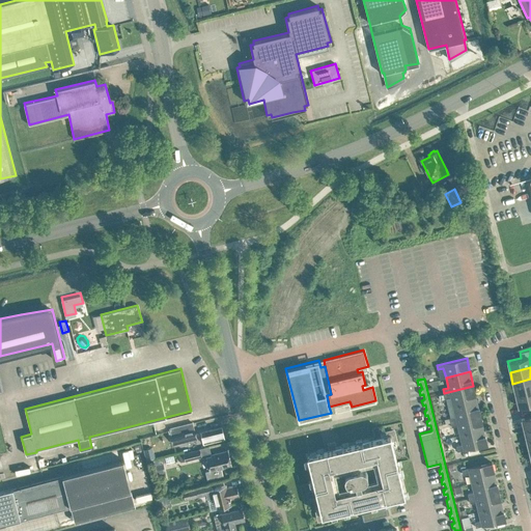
[(530,379),(512,384),(515,394),(530,390),(530,379)]
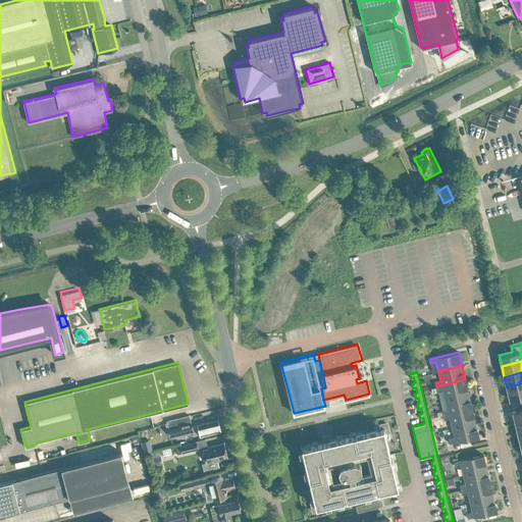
[(469,394),(468,392),(465,379),(436,386),(437,392),(442,389),(445,400),(469,394)]
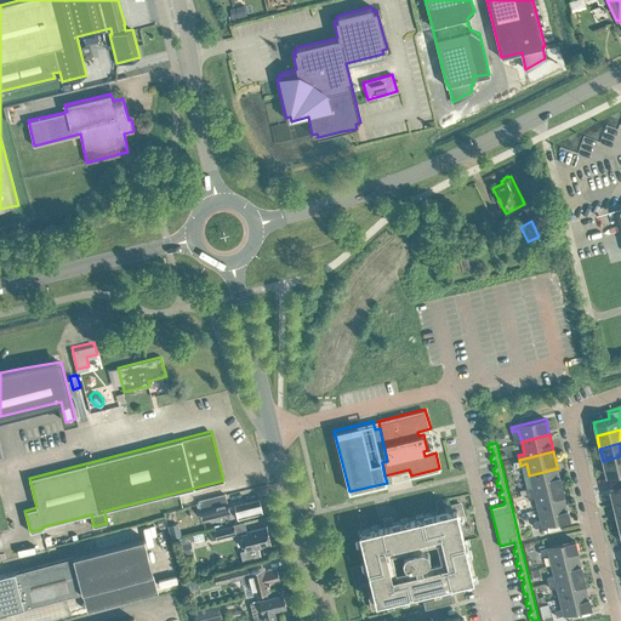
[(620,456),(603,461),(607,474),(615,473),(616,479),(620,478),(620,456)]
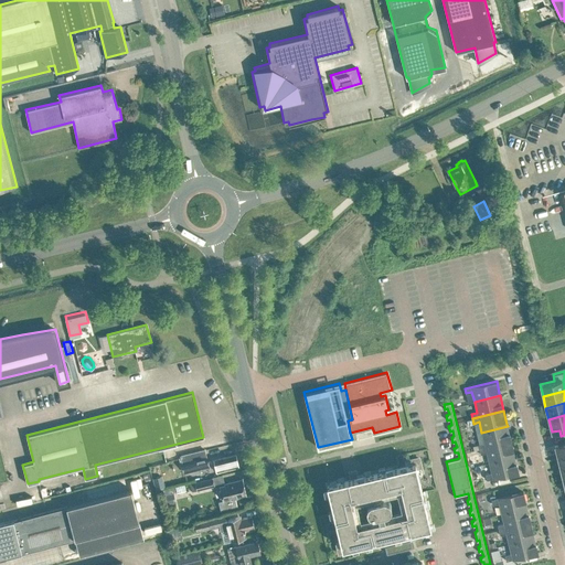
[(478,445),(479,449),(511,441),(508,426),(481,433),(483,443),(478,445)]
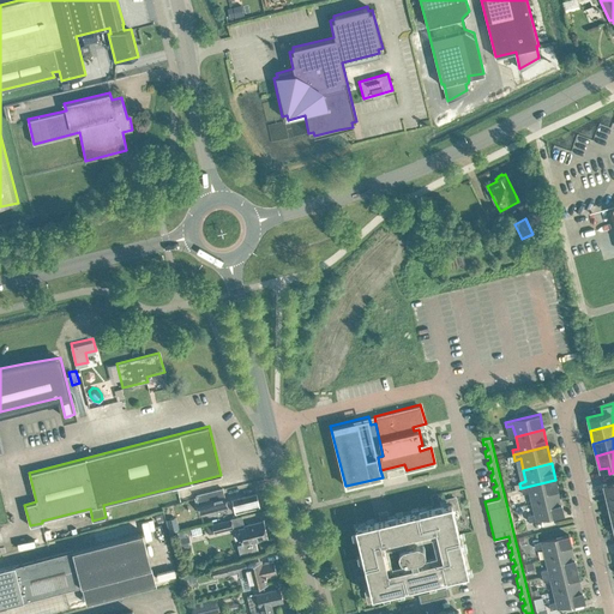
[(559,495),(555,480),(521,488),(522,493),(528,491),(531,503),(559,495)]
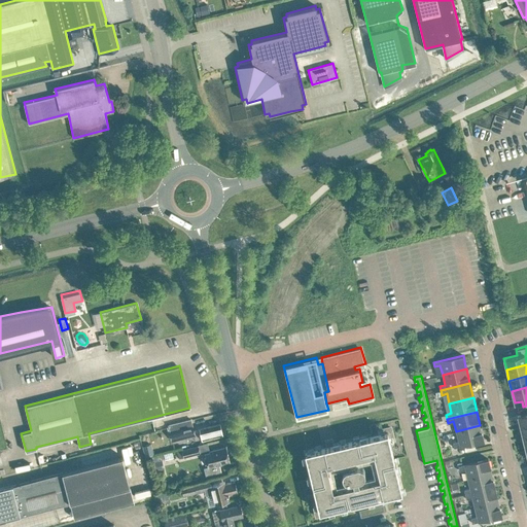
[(526,413),(518,416),(520,427),(526,424),(526,413)]
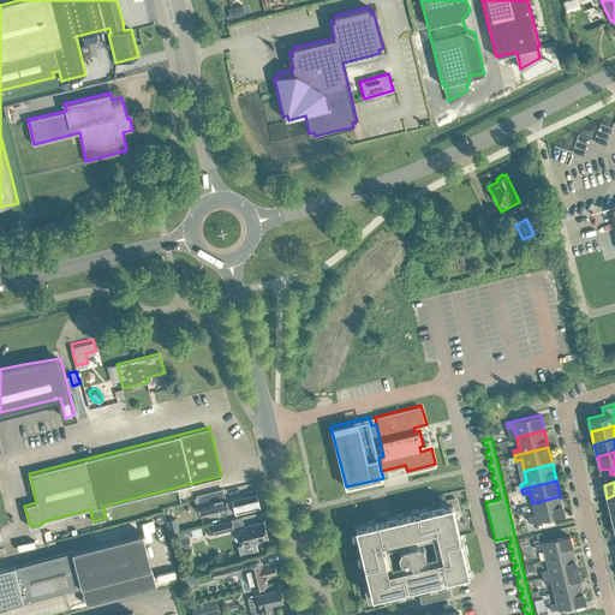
[(226,501),(222,489),(196,495),(201,514),(234,506),(236,513),(260,507),(256,494),(233,500),(226,501)]
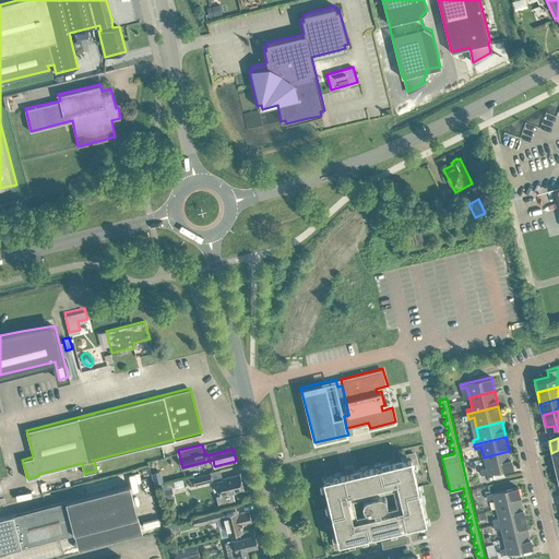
[(401,460),(323,478),(336,531),(330,532),(334,548),(349,544),(348,538),(395,527),(397,535),(405,533),(403,525),(426,520),(414,467),(419,466),(415,450),(400,454),(401,460)]
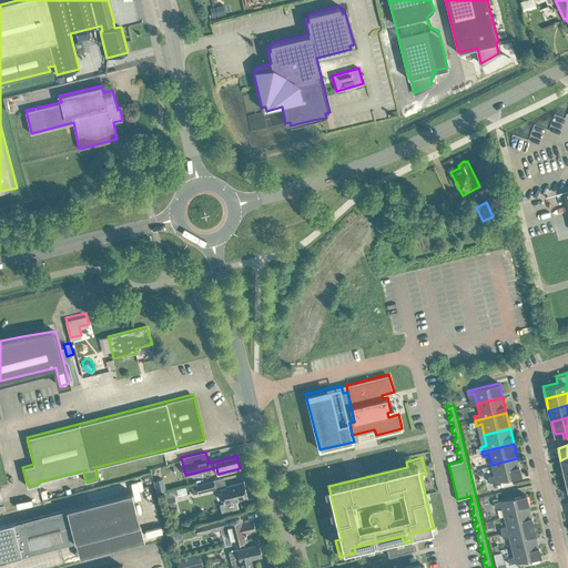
[(521,474),(517,458),(492,465),(494,475),(487,476),(489,482),(510,476),(521,474)]
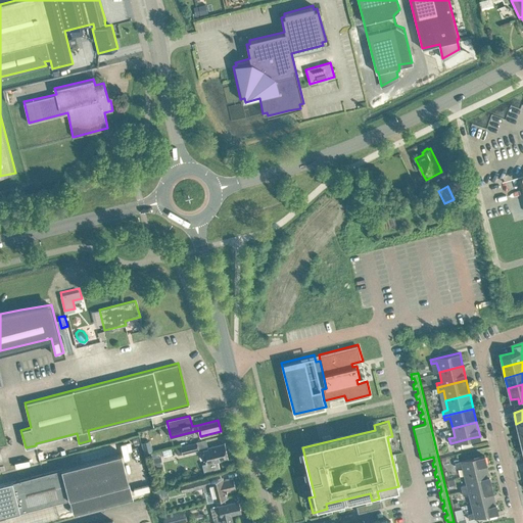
[(144,452),(152,449),(150,439),(142,441),(144,452)]
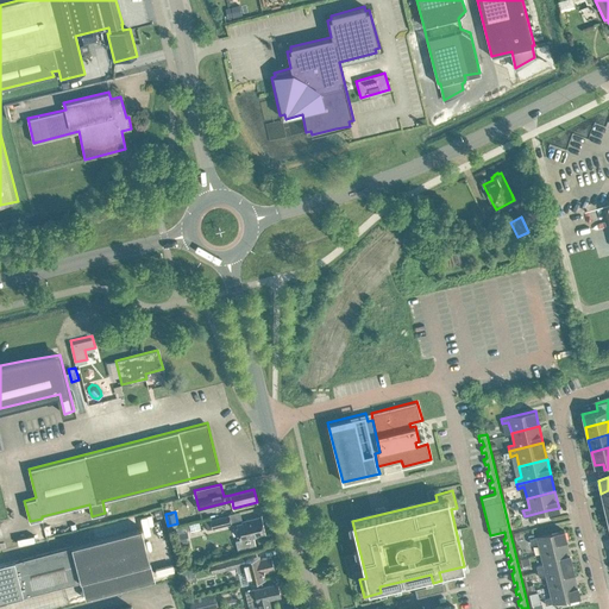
[(211,519),(212,528),(231,523),(228,515),(211,519)]
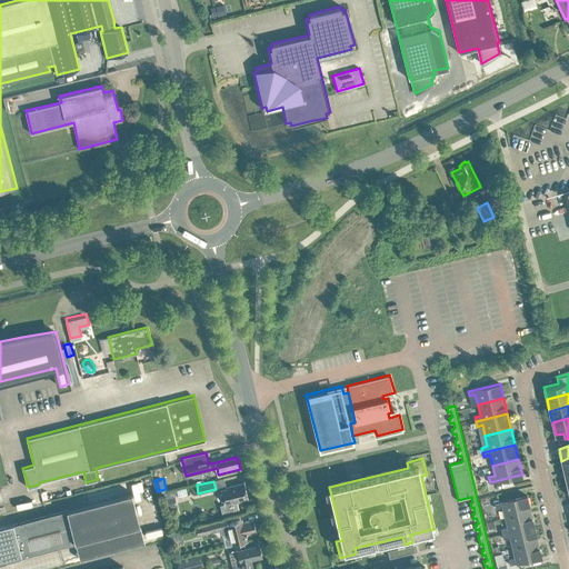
[(222,513),(239,509),(237,500),(248,498),(243,482),(226,486),(226,488),(221,489),(225,503),(220,505),(222,513)]
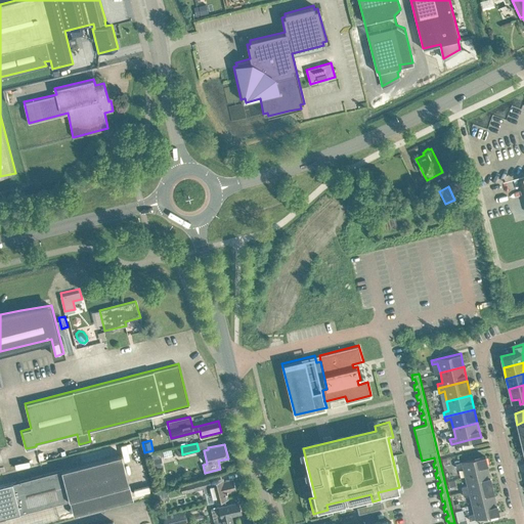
[(0,516),(129,483),(122,452),(0,485),(0,516)]
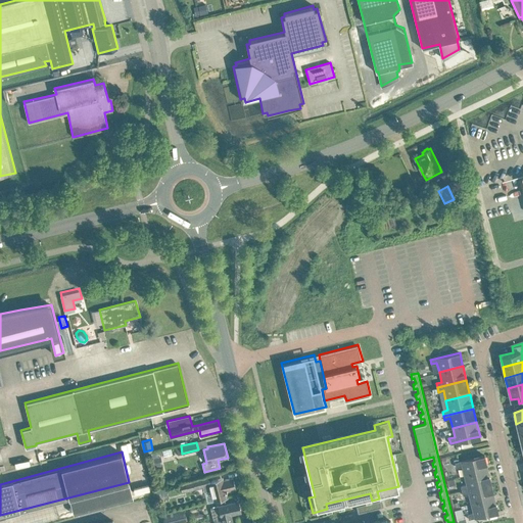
[(484,455),(456,462),(455,462),(456,467),(461,466),(464,475),(487,469),(484,455)]
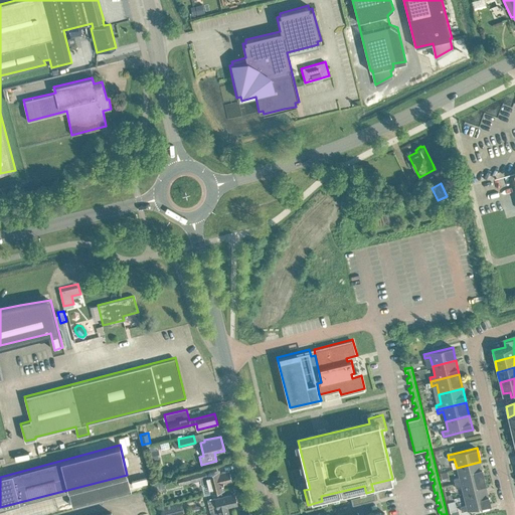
[(158,450),(148,452),(150,461),(160,458),(158,450)]
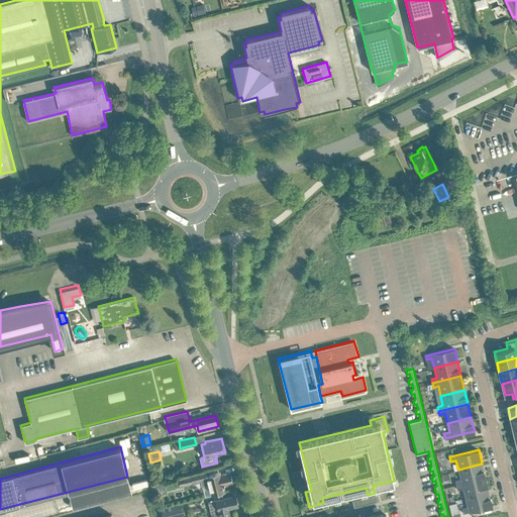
[(458,470),(460,479),(455,481),(456,485),(485,478),(482,463),(458,470)]
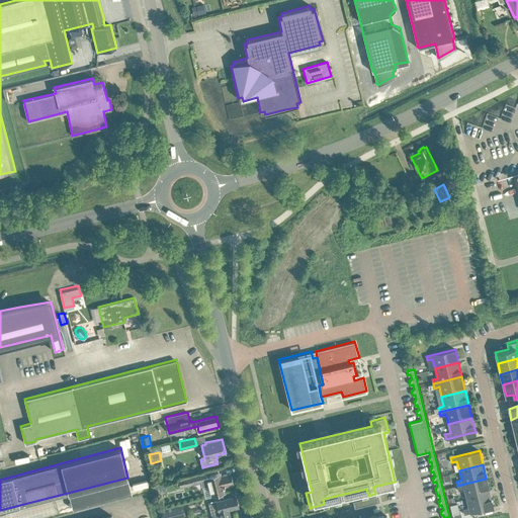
[(207,477),(205,472),(178,480),(180,487),(205,481),(206,485),(208,484),(212,495),(226,492),(225,486),(233,484),(230,472),(221,475),(221,473),(207,477)]
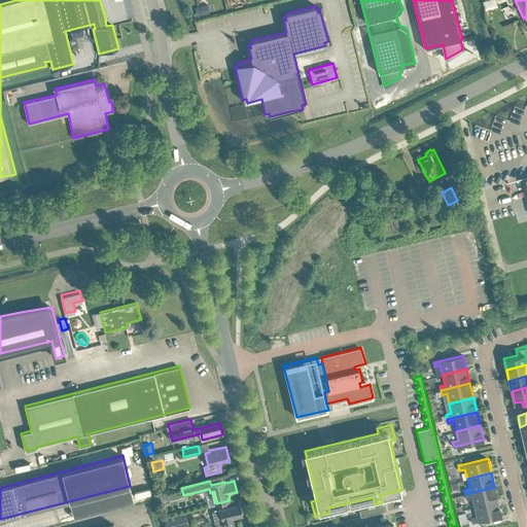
[(498,501),(497,499),(494,487),(465,494),(466,498),(471,497),(473,506),(498,501)]
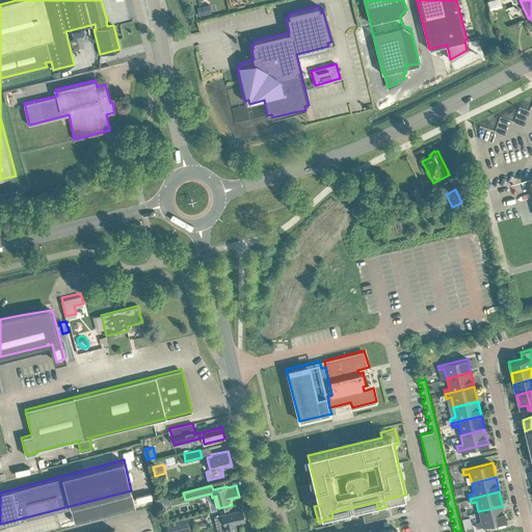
[(503,506),(478,511),(481,521),(475,523),(476,527),(506,520),(503,506)]
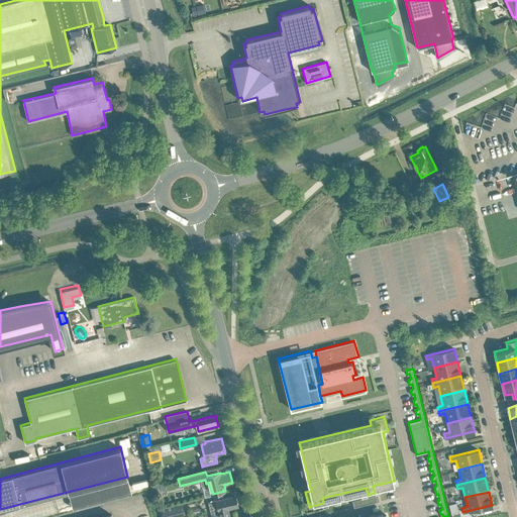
[(387,516),(386,514),(372,516),(364,516),(360,504),(377,500),(375,493),(368,495),(368,497),(352,500),(356,516),(387,516)]
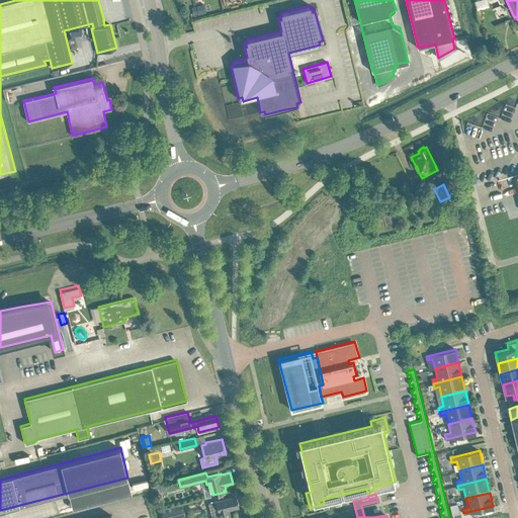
[(230,517),(229,509),(239,507),(236,495),(207,502),(211,517),(230,517)]
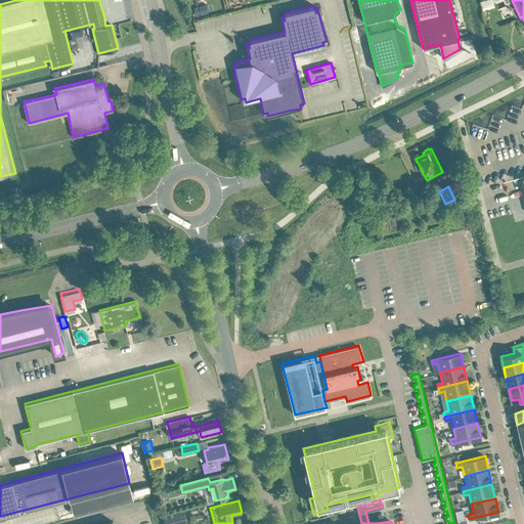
[(165,523),(178,523),(187,522),(184,510),(163,515),(165,523)]
